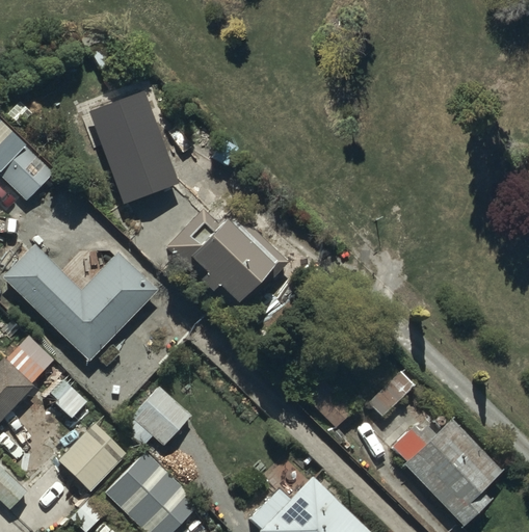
[(289,260),(235,207),(218,222),(178,181),(144,89),(90,109),(122,204),(130,203),(146,227),(136,236),(168,271),(187,254),(205,272),(199,278),(211,291),(218,284),(235,301),(242,309),(289,260)]
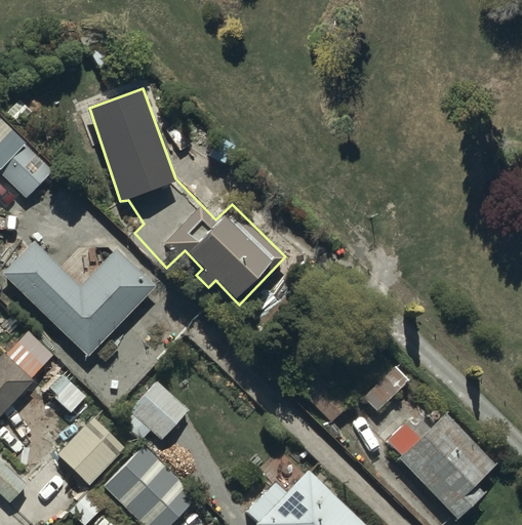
[(0,114),(0,167),(30,197),(56,170),(0,114)]
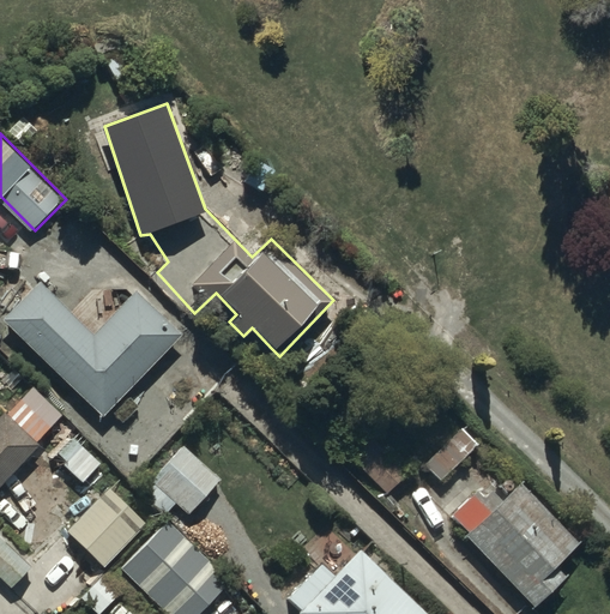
[(37,278),(0,318),(103,416),(182,333),(136,289),(94,332),(37,278)]
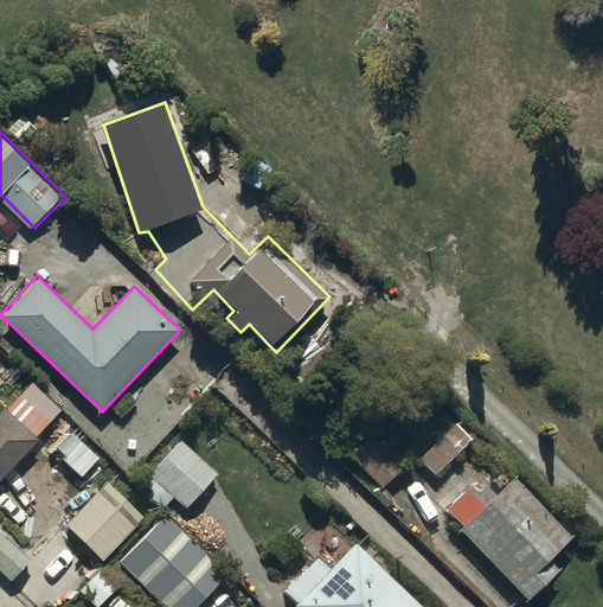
[(0,479),(36,440),(1,409),(0,409),(0,479)]
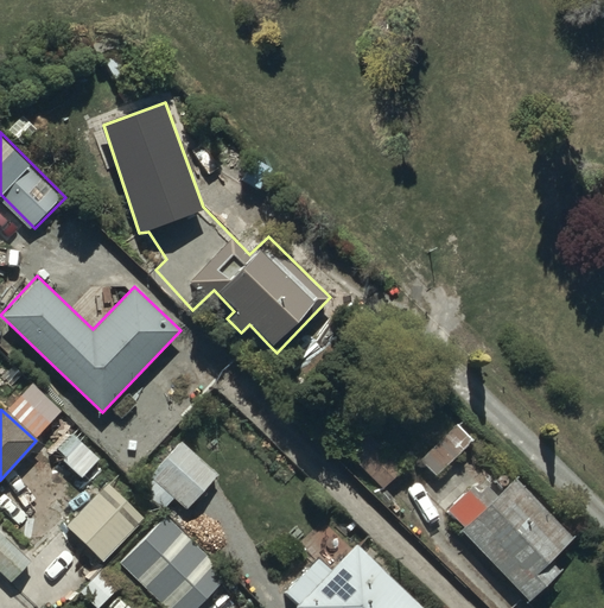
[(437,477),(474,439),(457,423),(420,460),(437,477)]
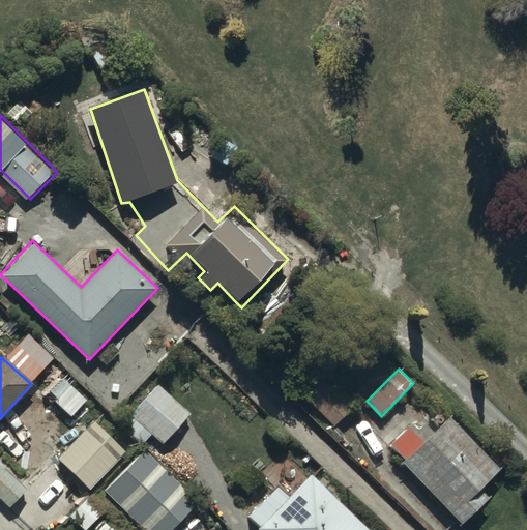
[(67,374),(52,390),(60,398),(56,402),(72,416),(88,400),(71,385),(76,382),(67,374)]
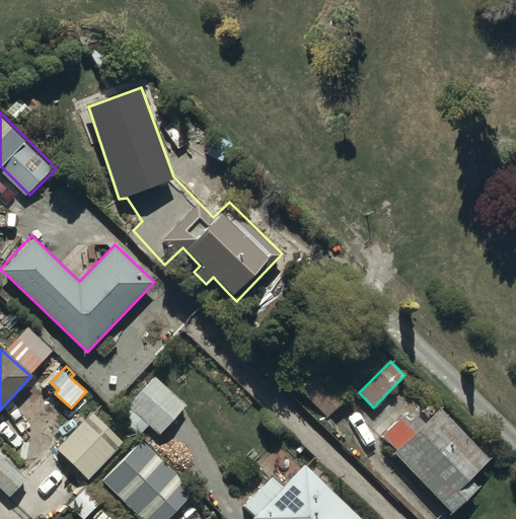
[(315,369),(298,386),(327,418),(346,400),(315,369)]
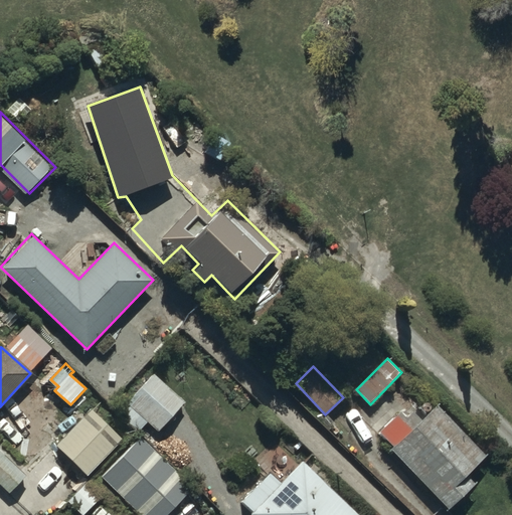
[(157,375),(119,412),(139,433),(149,422),(158,432),(185,403),(157,375)]
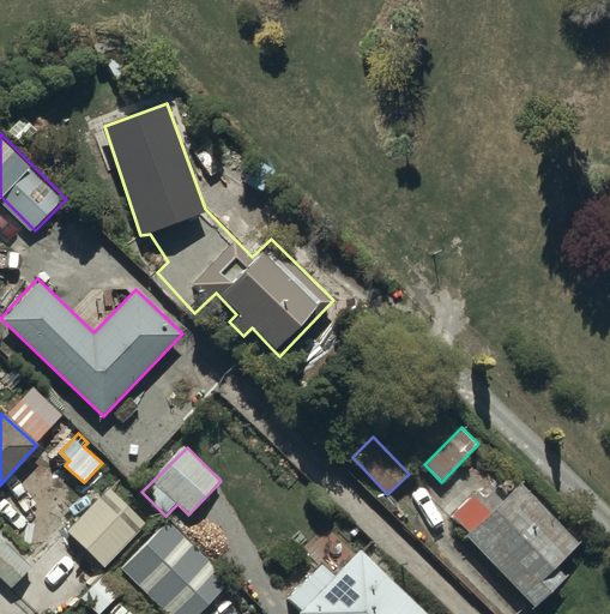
[(470,531),(465,535),(535,608),(567,577),(555,565),(581,541),(513,469),(499,483),(508,493),(502,499),(493,489),(483,497),(477,491),(453,513),(470,531)]
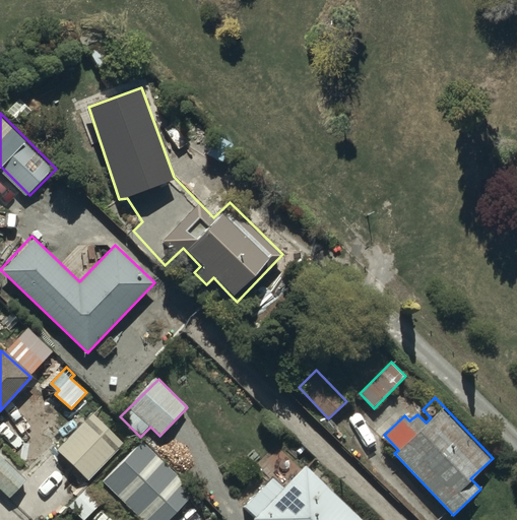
[(92,412),(57,448),(88,479),(124,443),(92,412)]
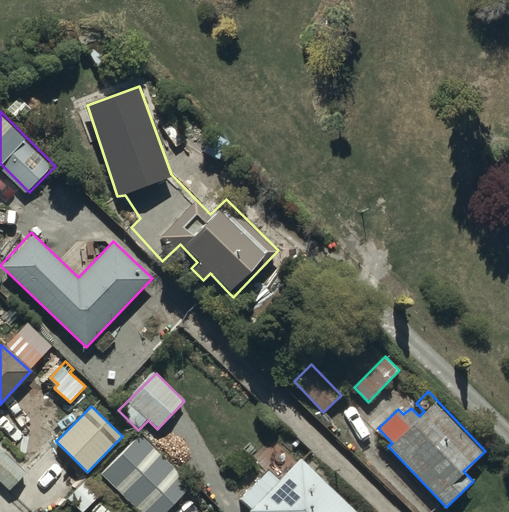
[(142,434),(103,474),(141,511),(164,511),(192,484),(142,434)]
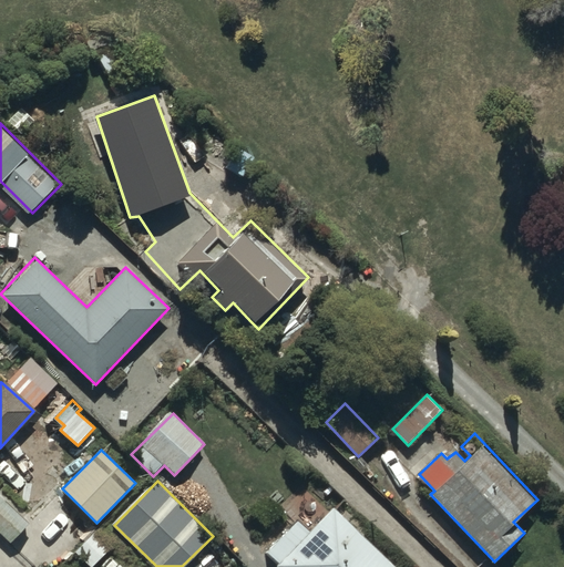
[(0,490),(0,533),(11,544),(32,522),(0,490)]
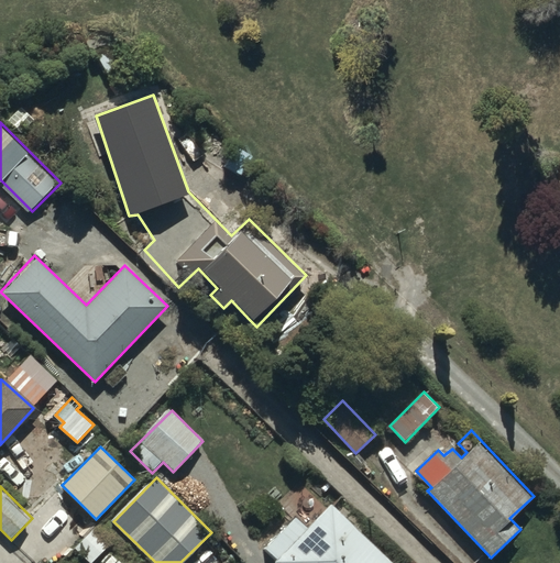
[(297,516),(264,550),(277,562),(390,562),(330,506),(309,528),(297,516)]
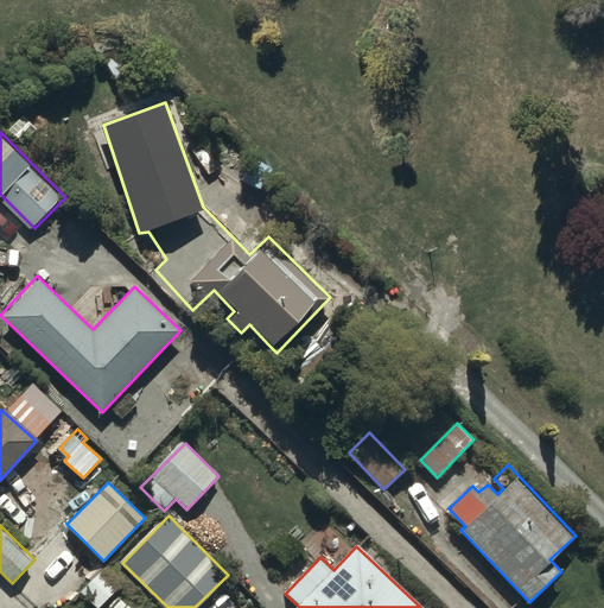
[(101,569),(81,591),(100,607),(119,584),(101,569)]
